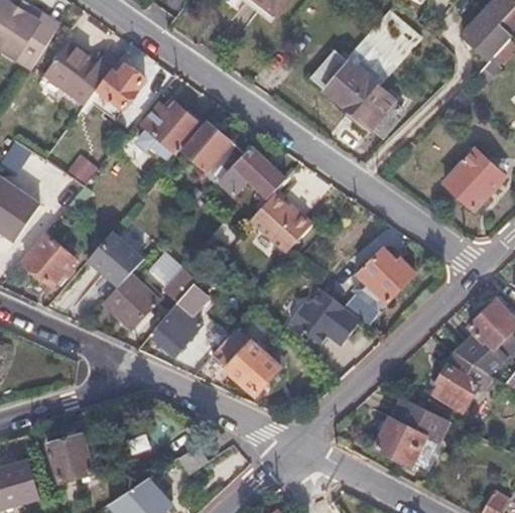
[(61,24),(31,5),(27,11),(12,2),(8,0),(0,0),(0,46),(33,68),(61,24)]
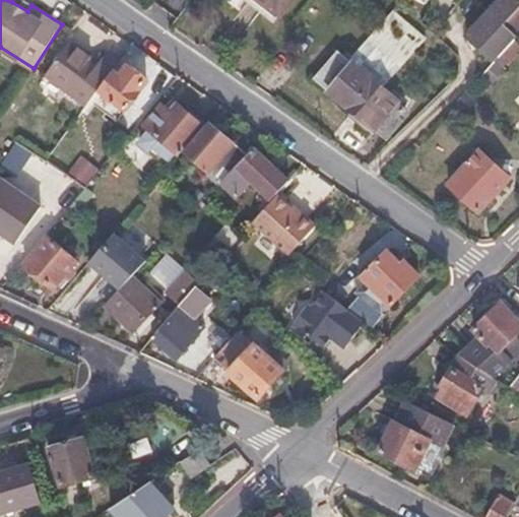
[(27,11),(31,5),(22,0),(13,0),(12,2),(27,11)]
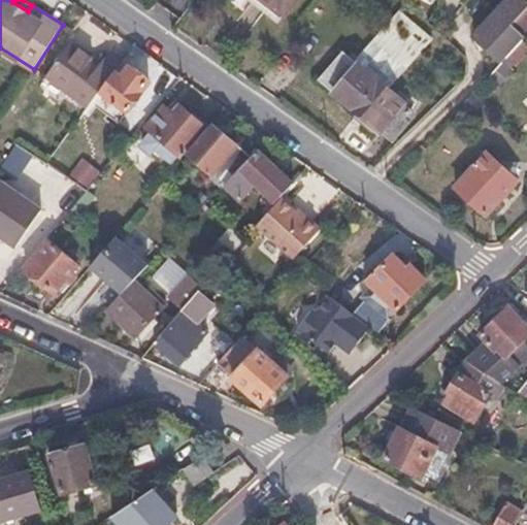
[(268,0),(281,9),(288,0),(268,0)]
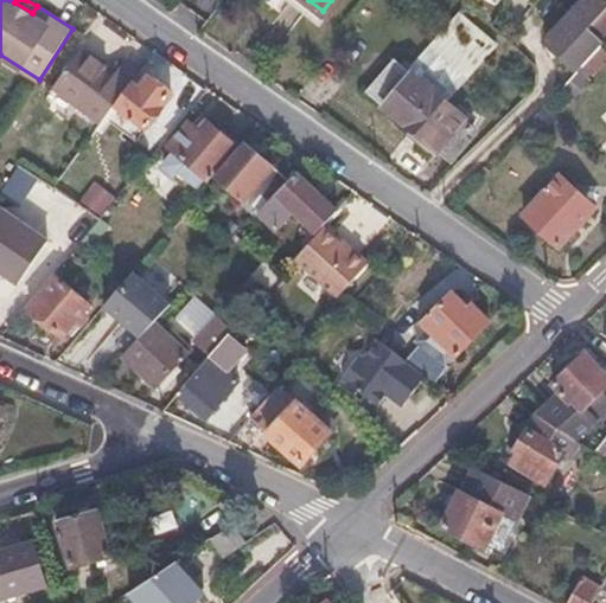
[(605,37),(591,25),(605,5),(605,0),(576,0),(544,37),(576,66),(605,37)]
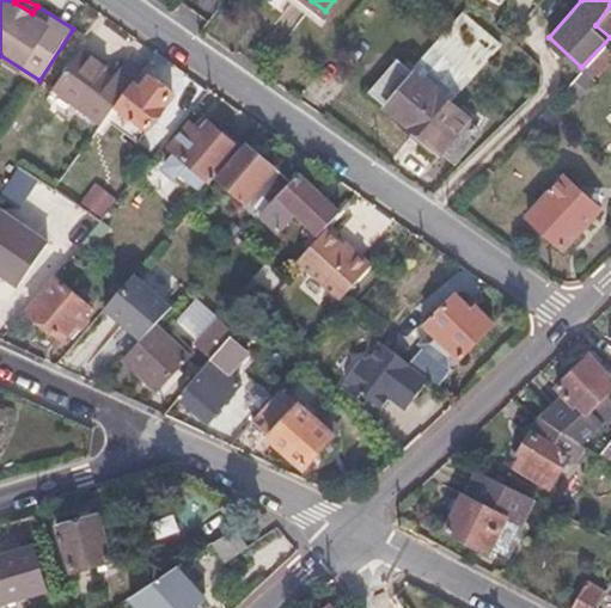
[(459,8),(411,65),(452,99),(500,42),(459,8)]
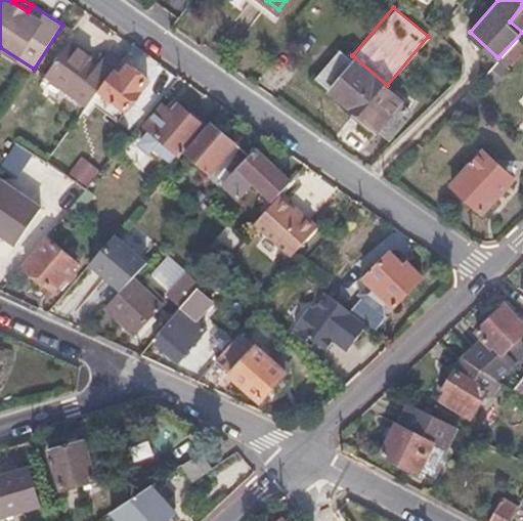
[(88,105),(99,89),(115,70),(121,61),(109,51),(99,63),(73,43),(48,75),(88,105)]
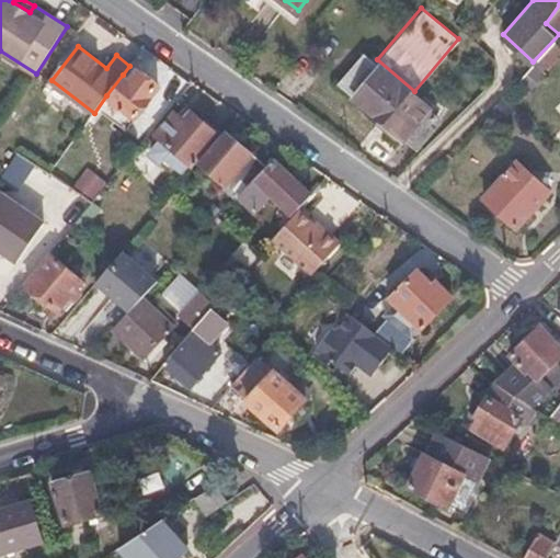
[(365,49),(338,81),(416,148),(436,125),(431,121),(438,112),(414,91),(377,59),(365,49)]
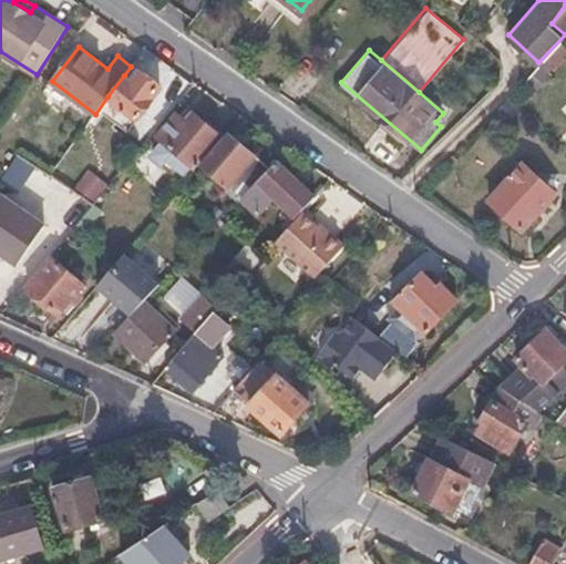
[(538,62),(523,78),(531,86),(547,70),(538,62)]
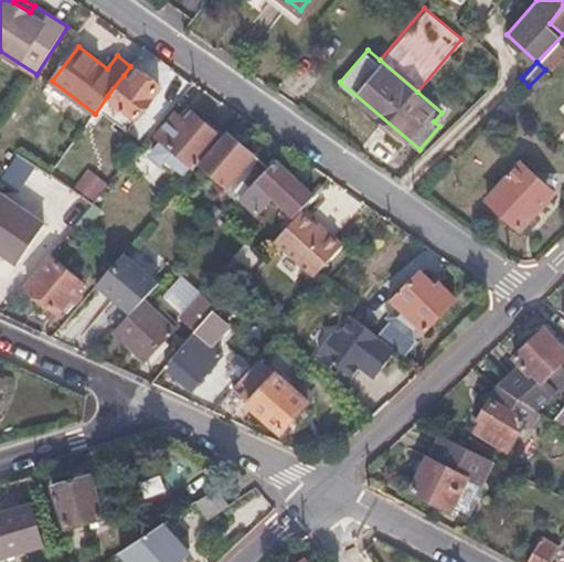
[(107,96),(132,116),(135,118),(158,88),(137,71),(130,80),(124,75),(107,96)]
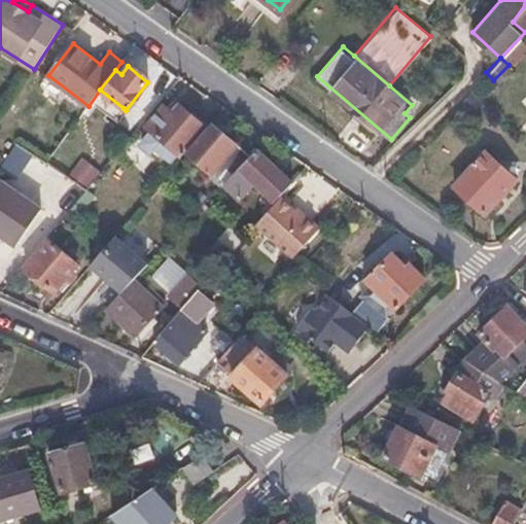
[(104,133),(124,108),(100,90),(89,106),(81,115),(104,133)]
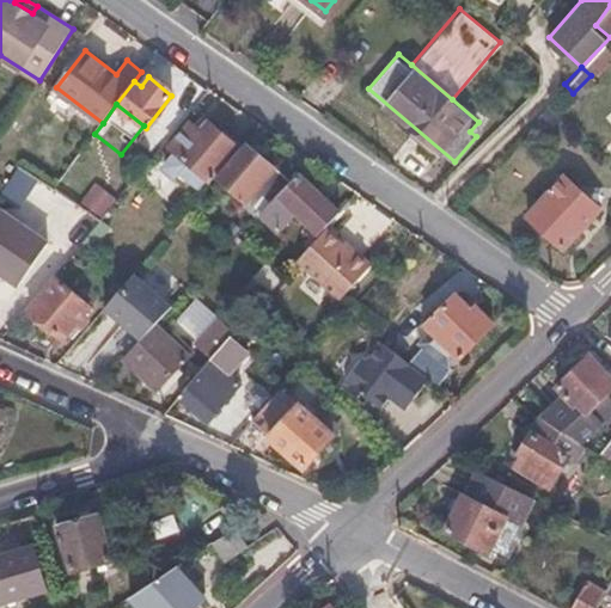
[(207,121),(201,129),(191,121),(171,146),(177,152),(165,166),(175,174),(178,171),(199,188),(236,145),(207,121)]
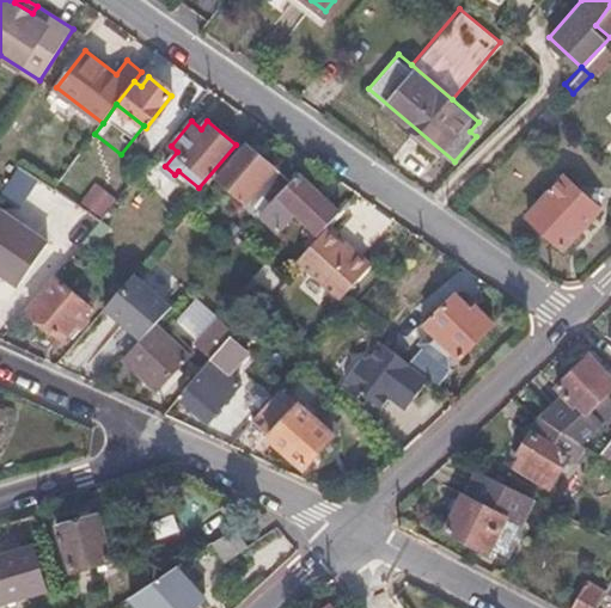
[(277,194),(291,179),(246,143),(219,176),(261,212),(277,194)]
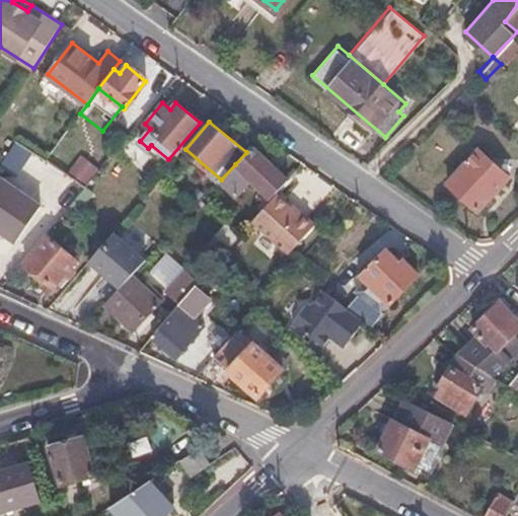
[(15,141),(0,164),(0,166),(13,175),(30,151),(15,141)]
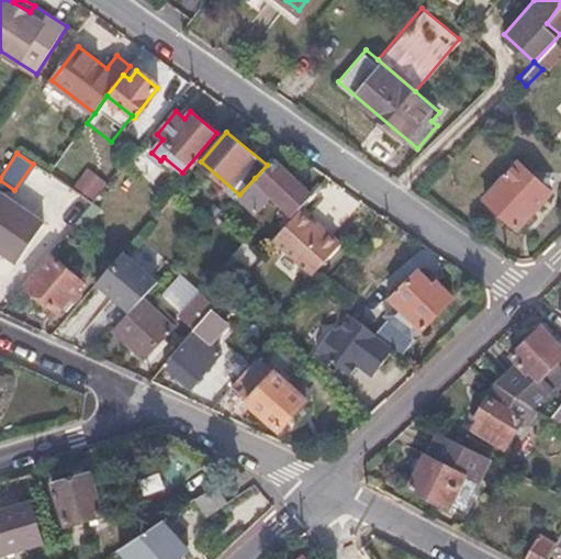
[(275,157),(267,165),(255,178),(293,213),(300,207),(312,192),(275,157)]
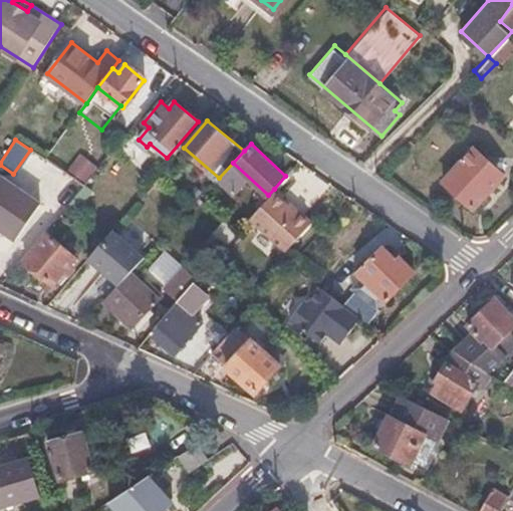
[(474,147),(444,179),(474,205),(503,174),(474,147)]
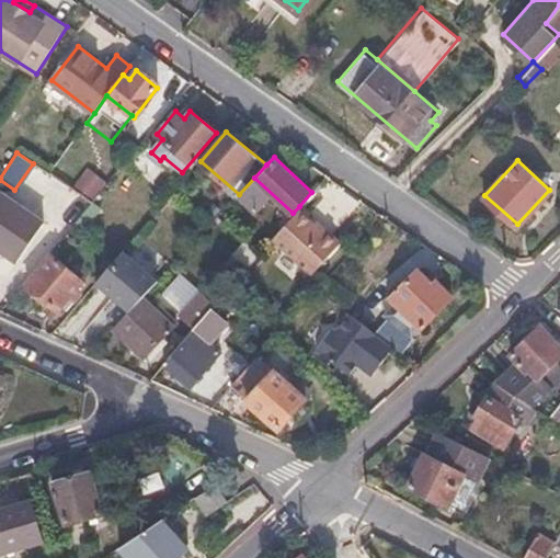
[(0,248),(16,260),(43,223),(0,193),(0,248)]
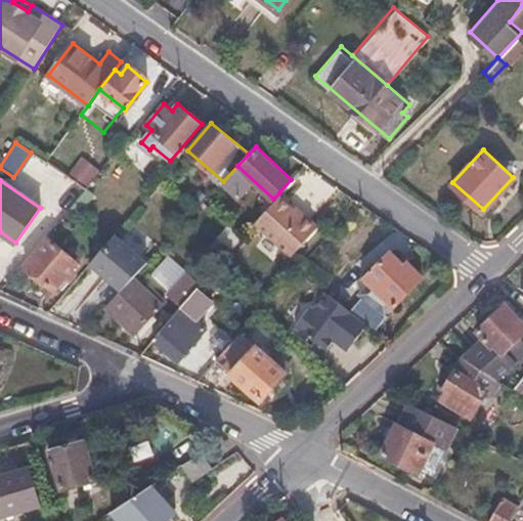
[(274,200),(253,224),(291,258),(320,226),(304,211),(302,213),(279,192),(273,199),(274,200)]
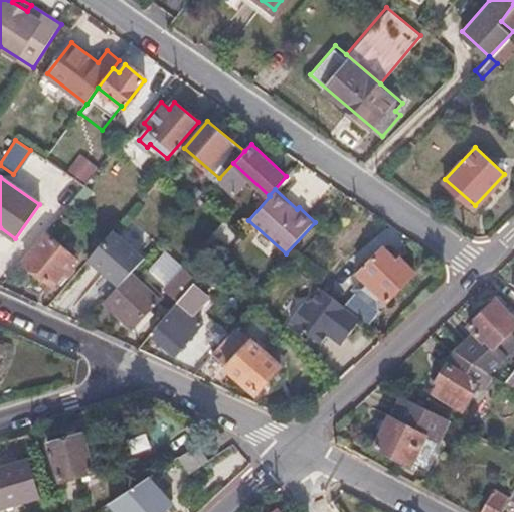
[(84,200),(76,193),(66,206),(74,212),(84,200)]
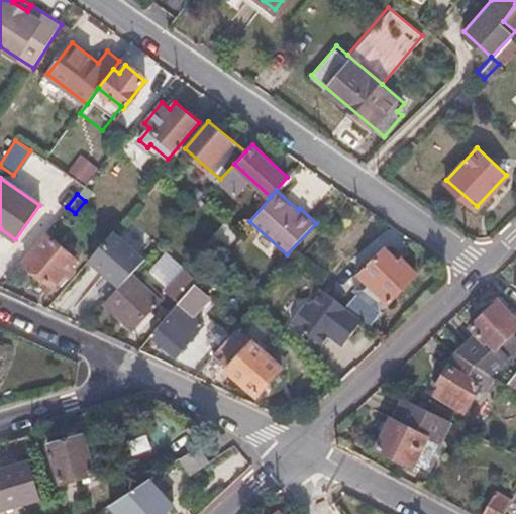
[(239,233),(247,224),(234,214),(227,222),(239,233)]
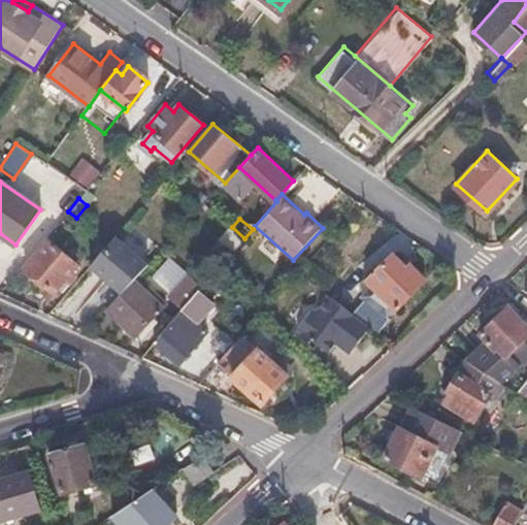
[(147,264),(117,234),(90,265),(121,292),(135,277),(147,264)]
